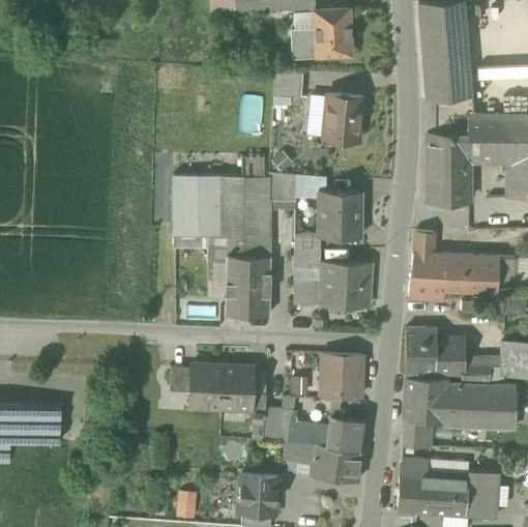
[(209,0),(210,15),(269,11),(268,0),(209,0)]
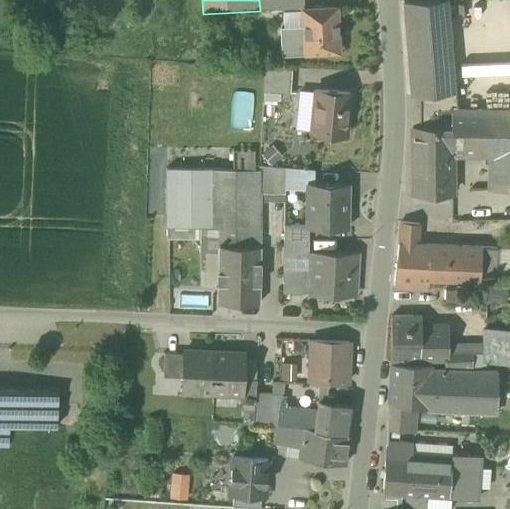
[(284,13),(303,12),(303,11),(305,11),(304,0),(259,0),(260,11),(283,10),(283,13),(284,13)]
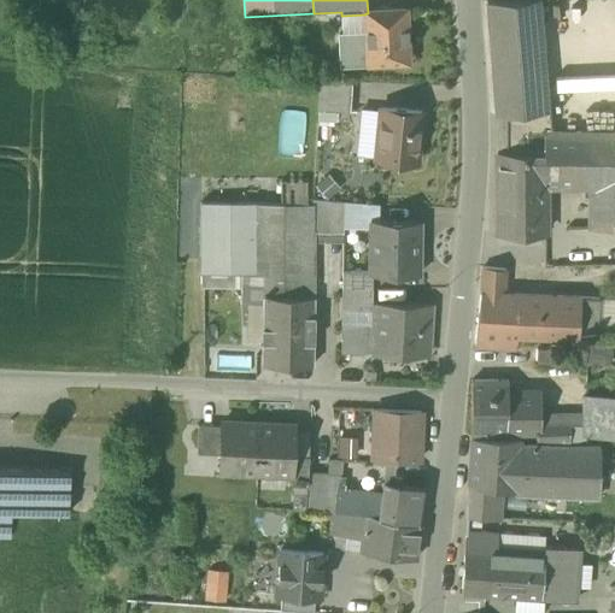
[(488,5),(498,119),(501,119),(549,115),(549,110),(540,1),(491,5),(488,5)]
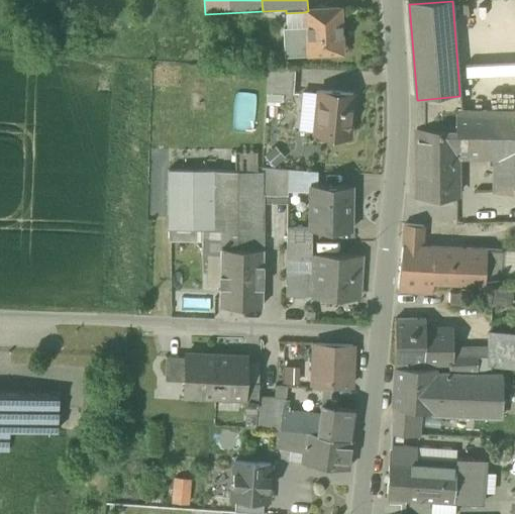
[(340,10),(308,11),(306,11),(306,12),(307,30),(308,56),(342,55),(340,10)]
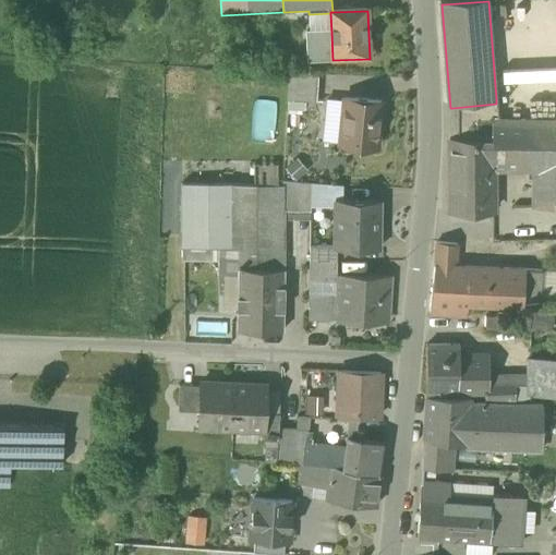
[(330,13),(310,14),(310,33),(331,33),(330,13)]
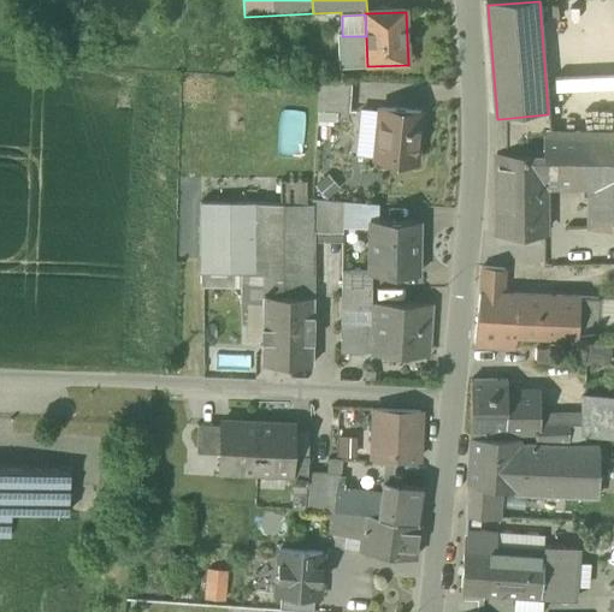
[(341,69),(367,66),(366,36),(342,36),(340,36),(341,69)]
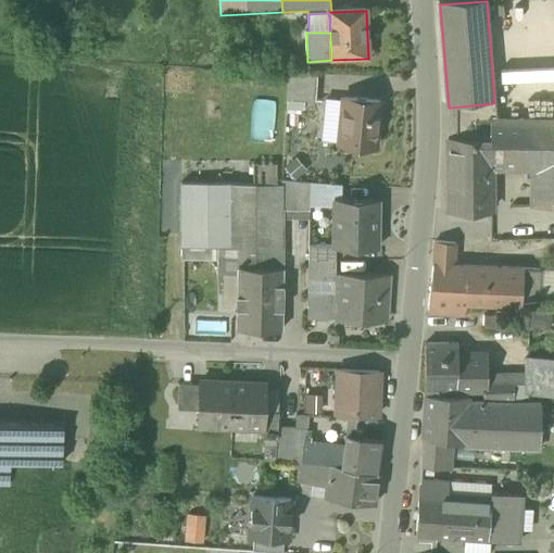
[(288,101),(317,103),(319,77),(290,75),(288,101)]
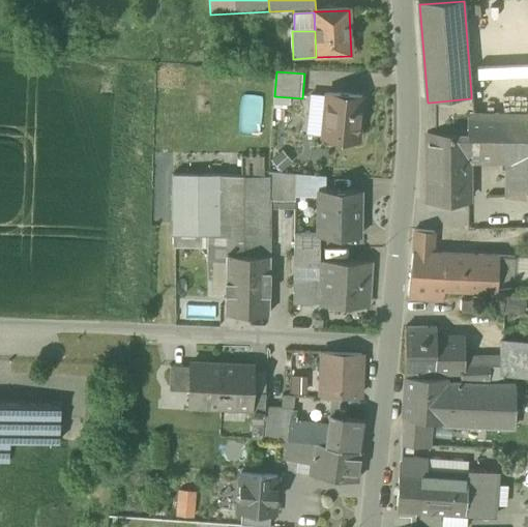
[(324,138),(357,141),(359,117),(361,117),(363,97),(328,94),(328,96),(324,137),(324,138)]
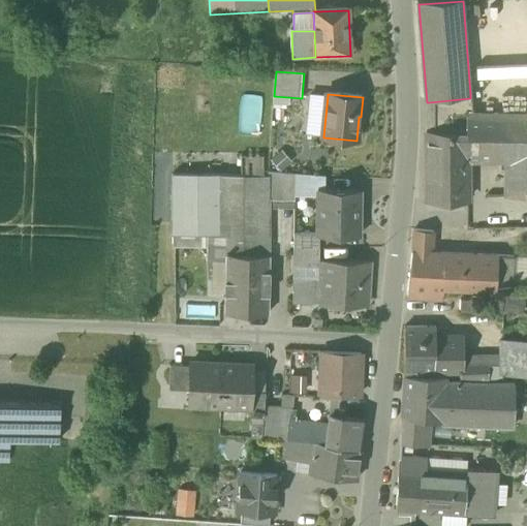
[(429,133),(467,133),(467,118),(474,118),(473,94),(470,94),(470,98),(429,102),(429,133)]
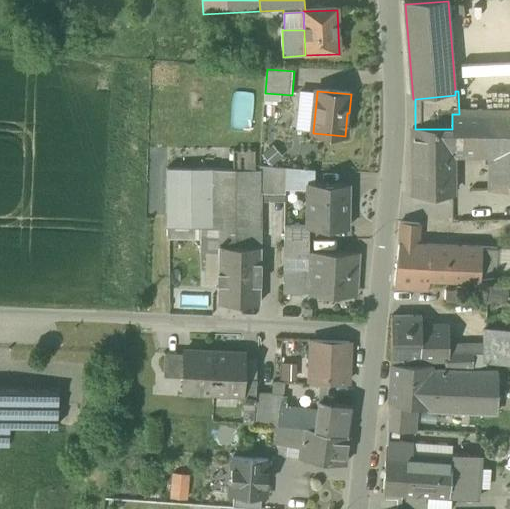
[(296,130),(313,132),(317,93),(300,92),(296,130)]
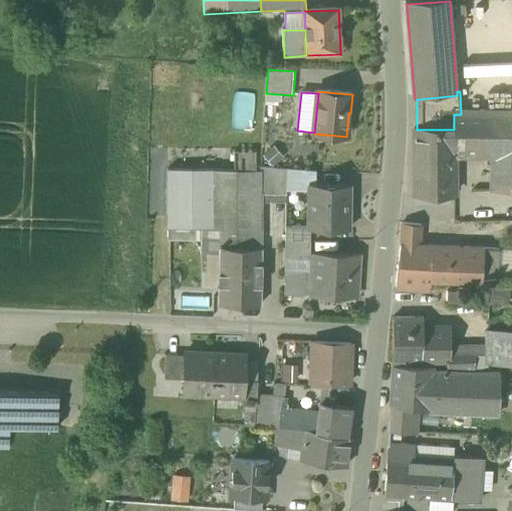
[(511,195),(511,114),(461,114),(454,114),(454,130),(456,130),(456,158),(493,159),(492,194),(511,195)]
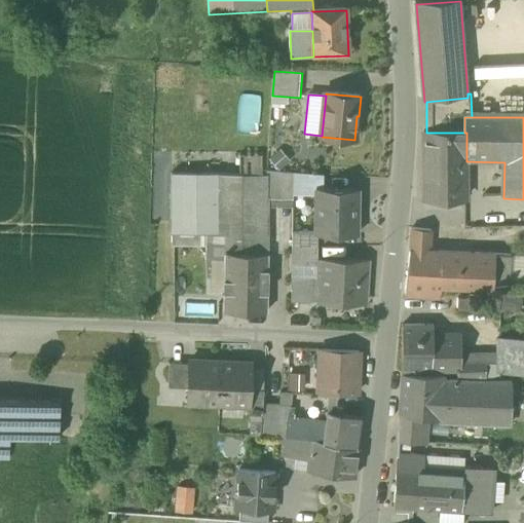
[(425,200),(466,201),(466,161),(466,133),(464,133),(426,133),(425,133),(425,200)]
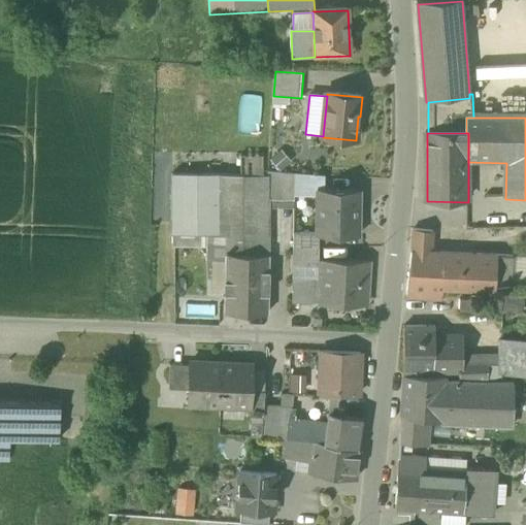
[(270,162),(281,173),(293,163),(283,151),(270,162)]
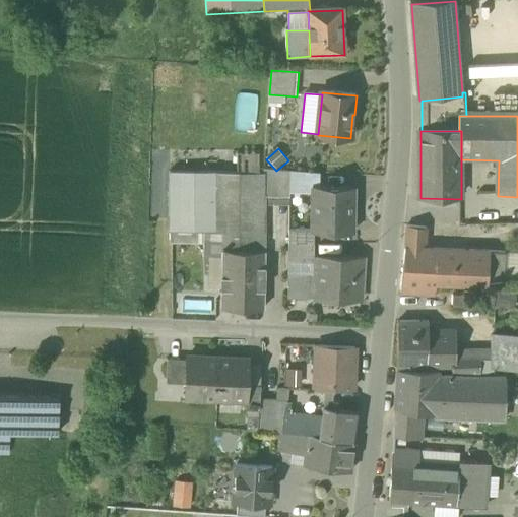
[(260,155),(238,155),(237,175),(260,176),(260,155)]
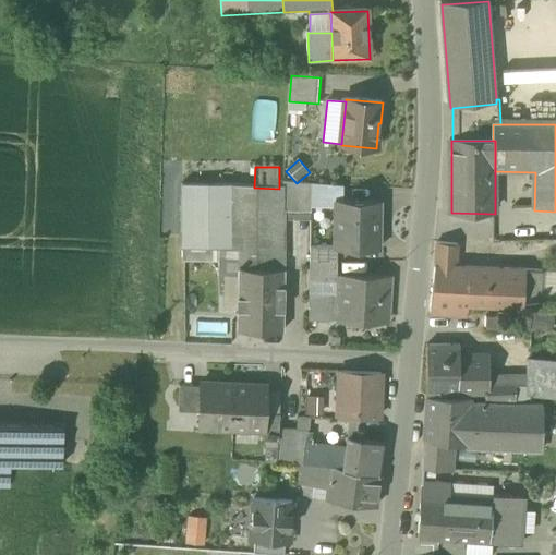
[(283,214),(311,215),(312,184),(297,183),(283,183),(283,189),(283,214)]
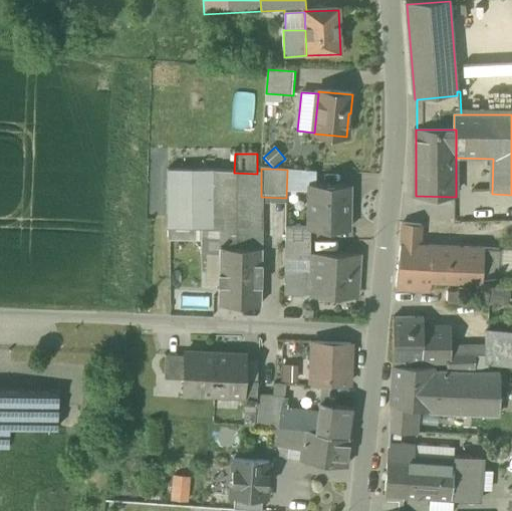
[(286,198),(311,198),(311,186),(331,186),(331,173),(287,170),(286,198)]
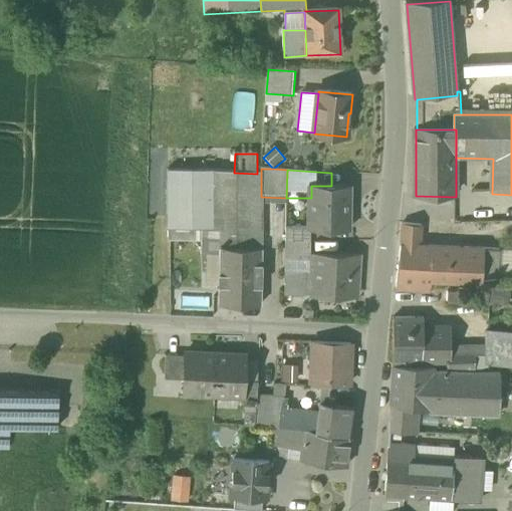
[(189,228),(192,228),(192,173),(167,172),(166,241),(189,241),(189,228)]
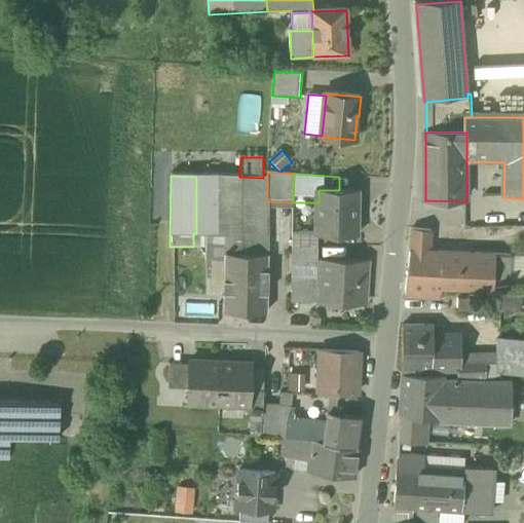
[(267,201),(267,178),(263,178),(239,177),(196,177),(196,233),(226,234),(267,234),(267,201)]
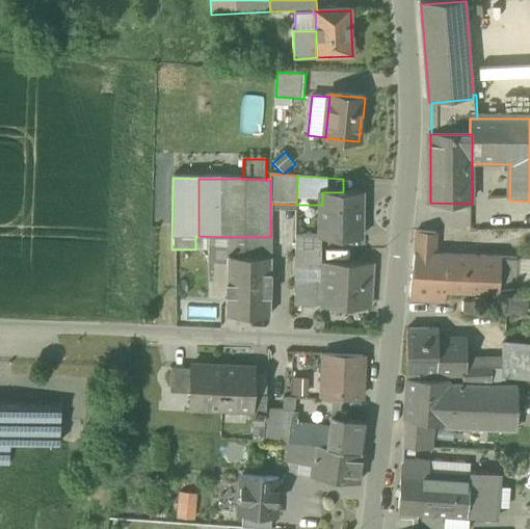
[(321,238),(362,238),(363,193),(343,192),(322,192),(322,205),(321,238)]
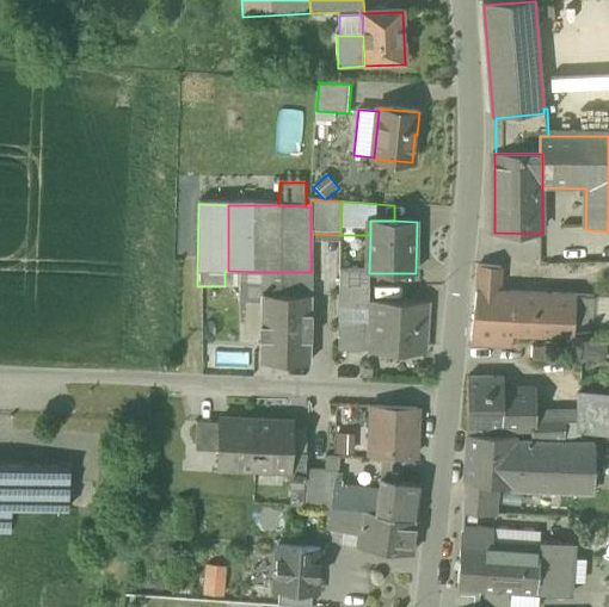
[(512,334),(533,335),(536,296),(500,293),(503,271),(480,268),(473,344),(511,347),(512,334)]
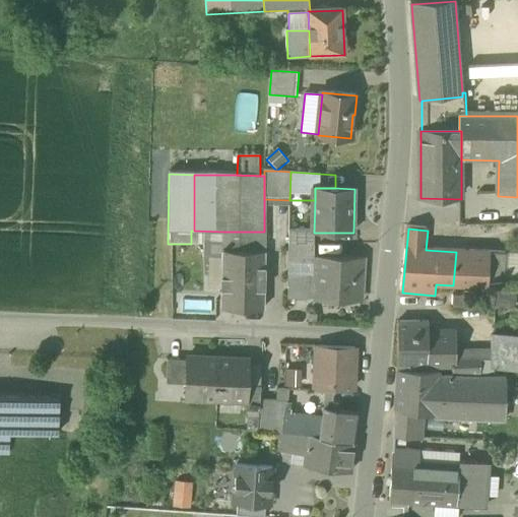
[(204,245),(223,245),(223,232),(194,231),(191,231),(191,244),(204,245)]
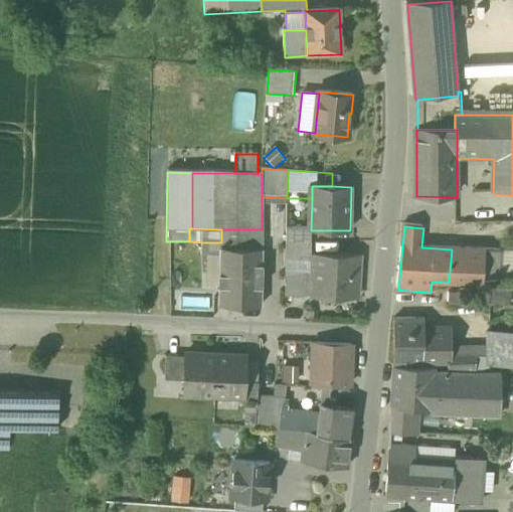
[(262,229),(221,229),(221,242),(221,249),(261,250),(262,229)]
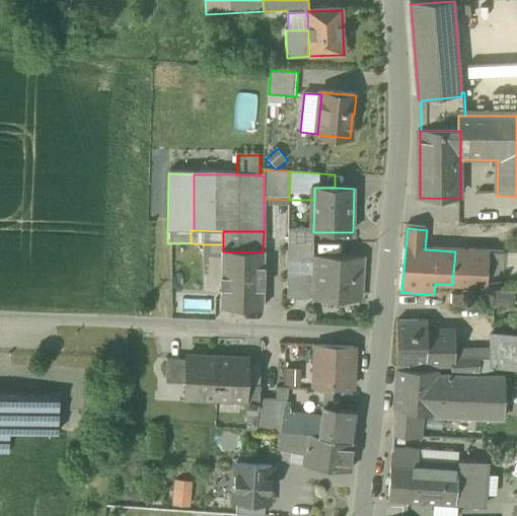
[(289,232),(289,245),(313,245),(313,232),(289,232)]
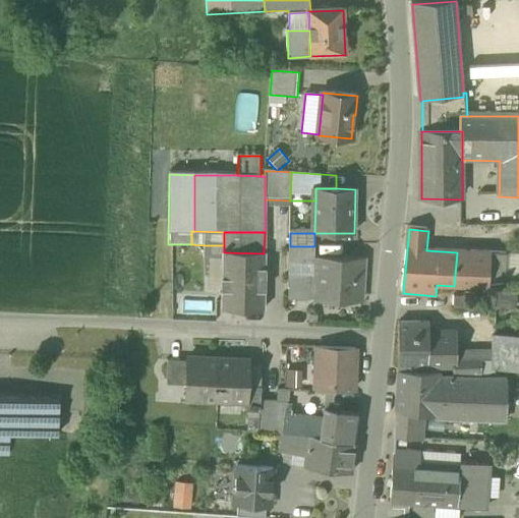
[(205,259),(212,259),(212,251),(224,252),(224,245),(205,245),(205,259)]
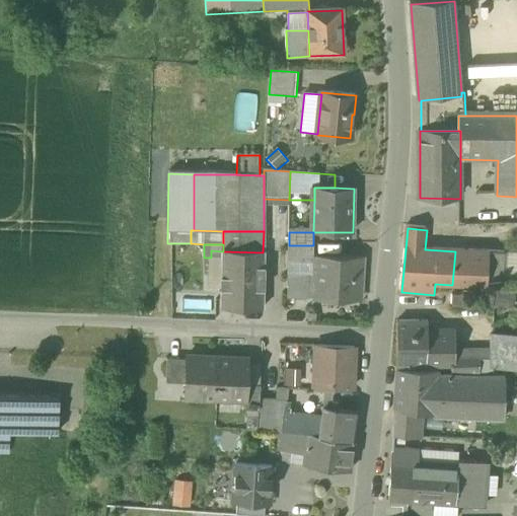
[(314,245),(313,245),(289,245),(289,263),(315,264),(315,256),(314,256),(314,245)]
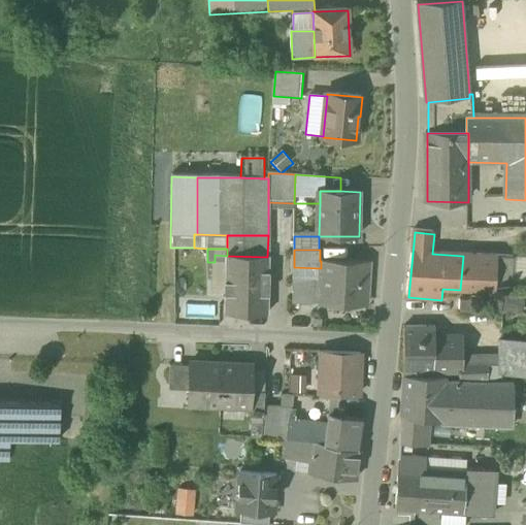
[(225,314),(266,315),(267,257),(227,256),(215,255),(215,262),(214,283),(226,283),(226,295),(225,314)]
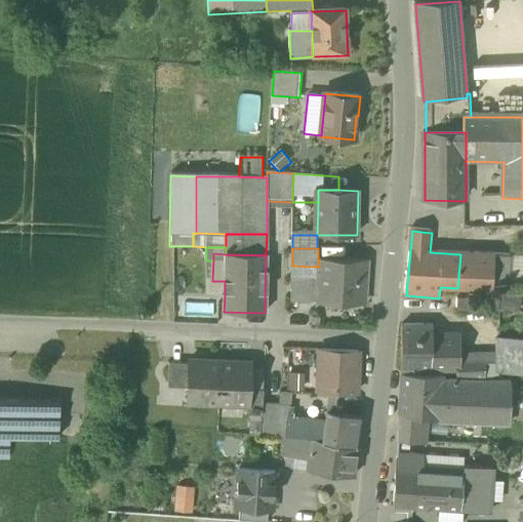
[(494,256),(460,254),(457,288),(490,289),(494,256)]
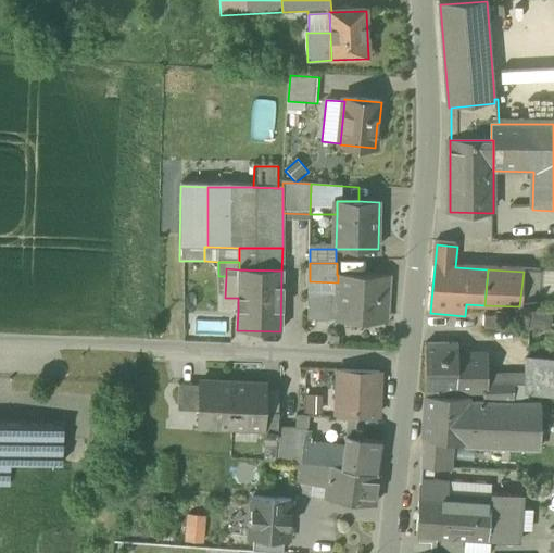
[(524,272),(519,306),(539,304),(540,300),(541,273),(524,272)]
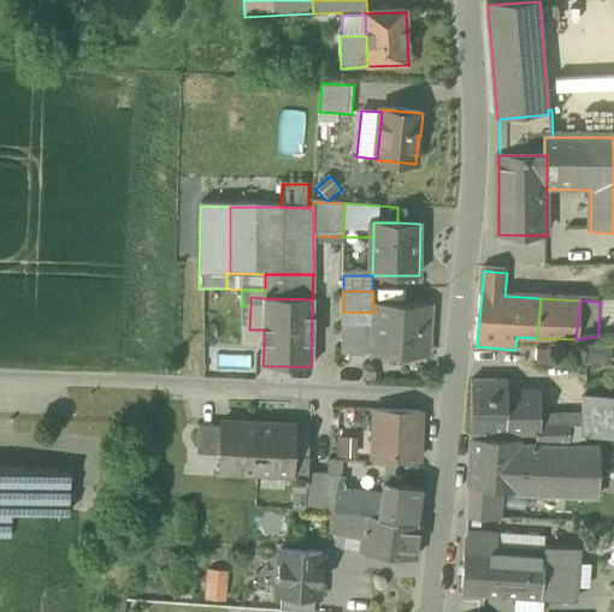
[(613,302),(600,302),(598,332),(613,332),(613,302)]
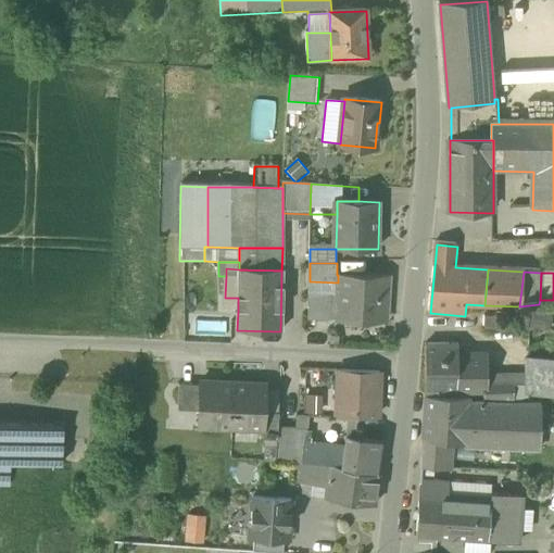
[(337,321),(388,322),(389,276),(338,275),(338,283),(338,293),(337,321)]
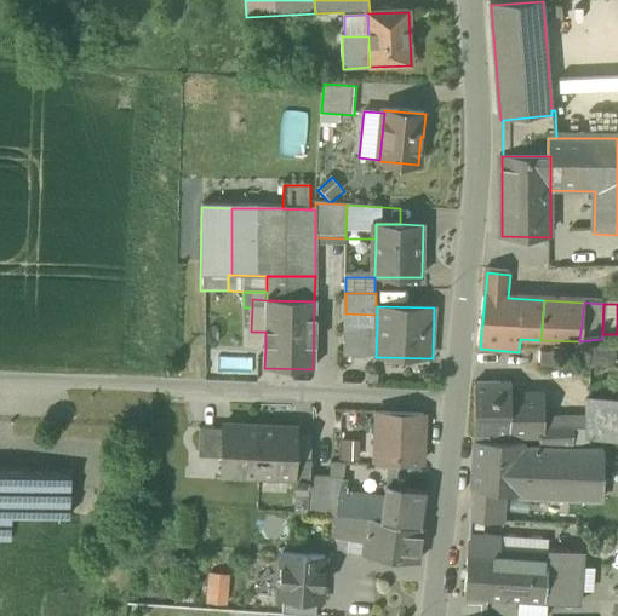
[(345,314),(345,327),(377,327),(377,315),(345,314)]
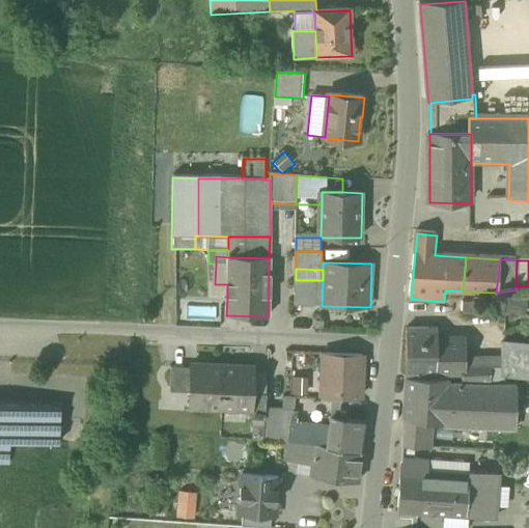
[(322,306),(323,280),(296,280),(295,306),(322,306)]
